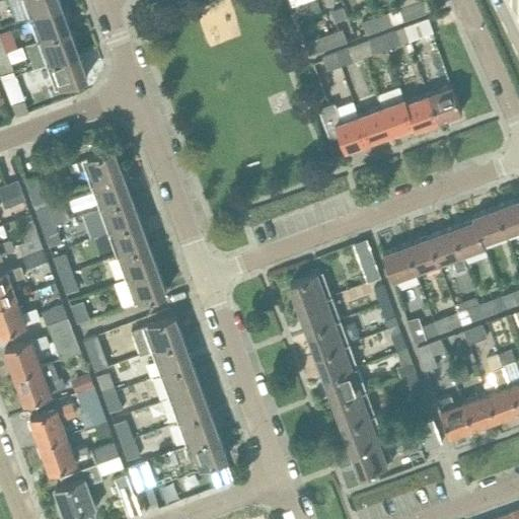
[(23,0),(29,15),(61,4),(60,0),(23,0)]
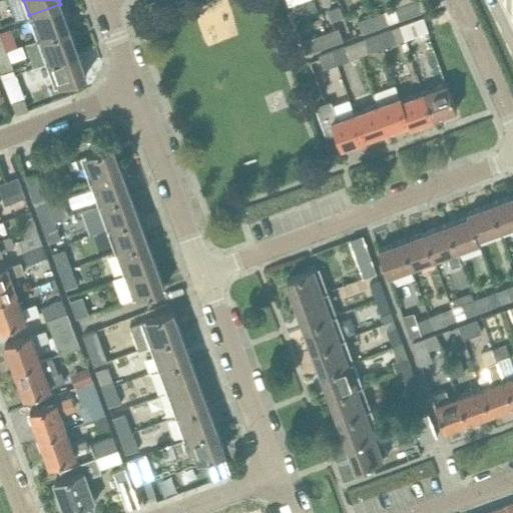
[(398,20),(421,12),(416,0),(414,0),(394,8),(398,20)]
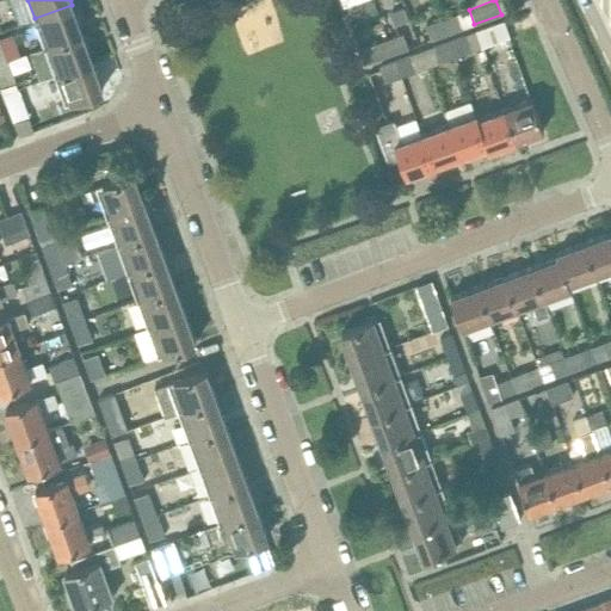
[(44,47),(82,32),(72,5),(35,18),(44,47)]
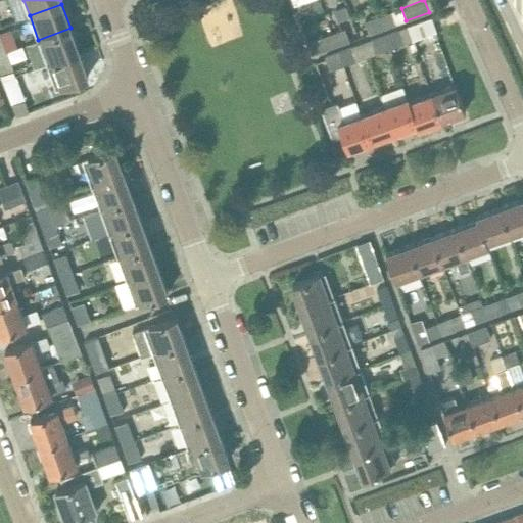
[(345,7),(334,11),(337,21),(349,16),(345,7)]
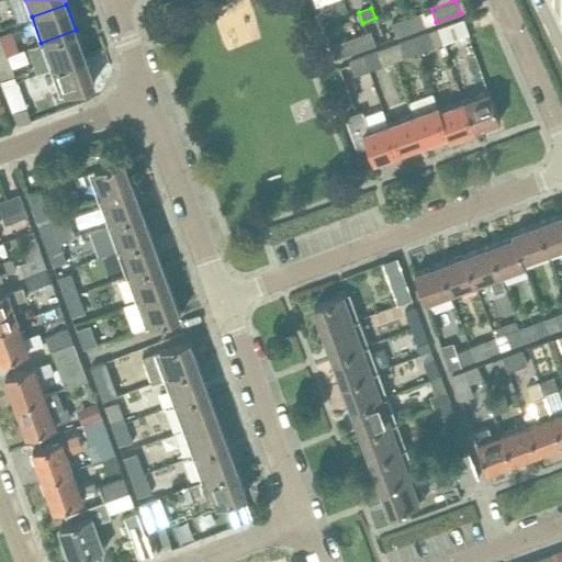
[(411,31),(426,25),(420,11),(405,17),(411,31)]
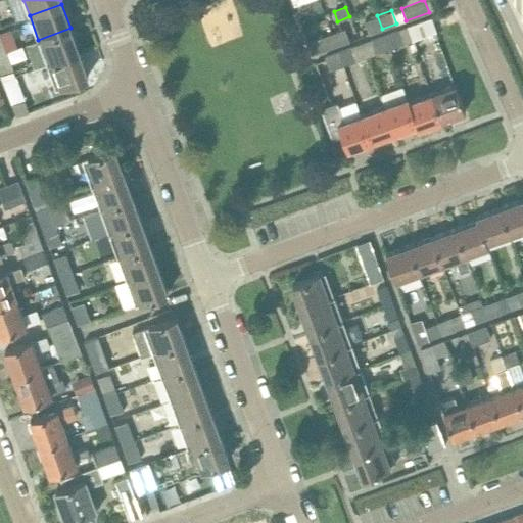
[(369,34),(382,29),(377,15),(364,20),(369,34)]
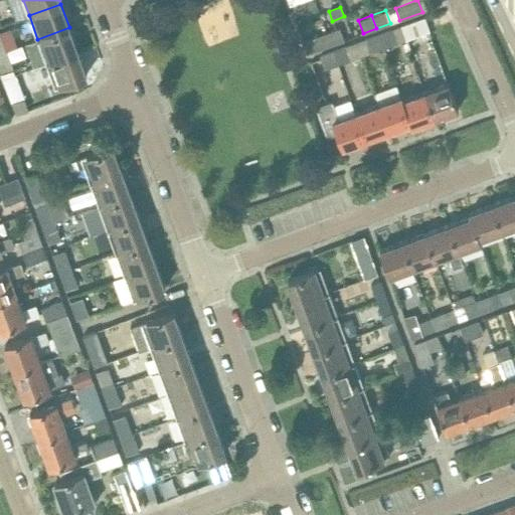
[(405,24),(401,26),(406,39),(428,31),(430,31),(430,30),(425,19),(424,17),(405,24)]
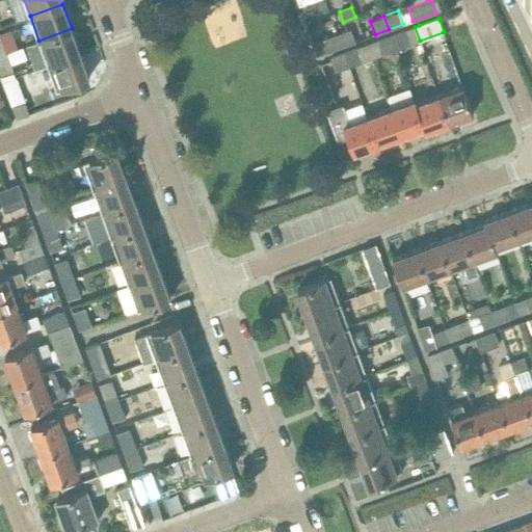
[(48,64),(81,53),(72,28),(38,41),(48,64)]
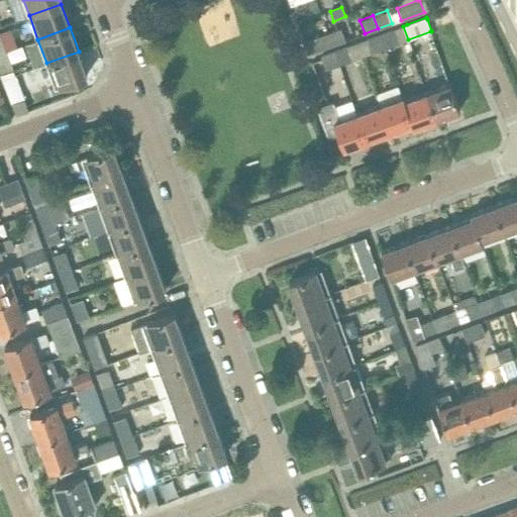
[(331,45),(345,40),(341,28),(327,33),(331,45)]
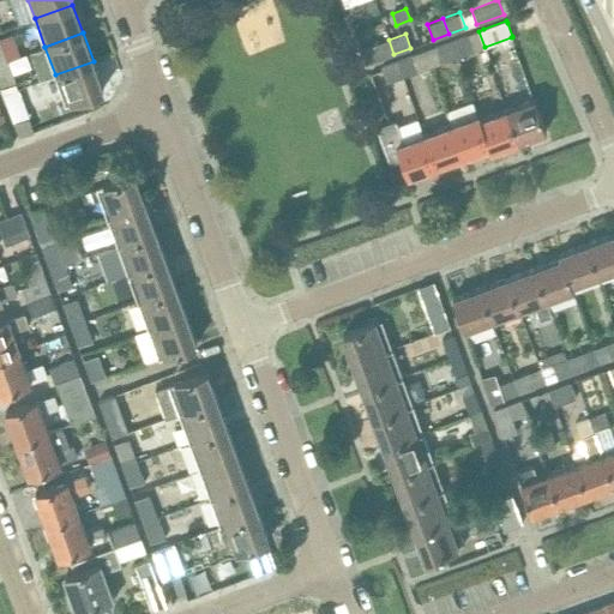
[(467,35),(452,41),(457,56),(473,50),(467,35)]
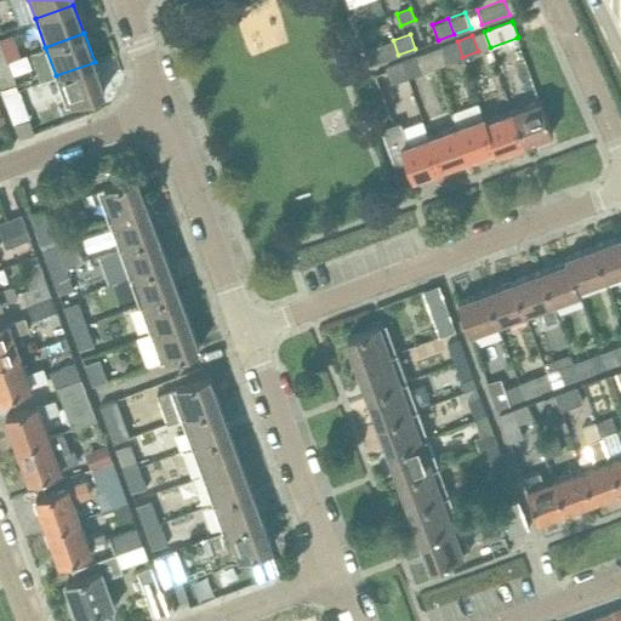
[(371,64),(398,55),(393,40),(366,50),(371,64)]
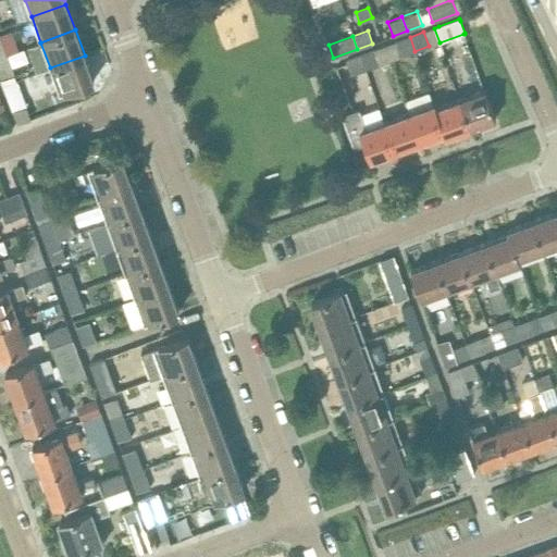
[(410,37),(396,41),(401,56),(415,51),(410,37)]
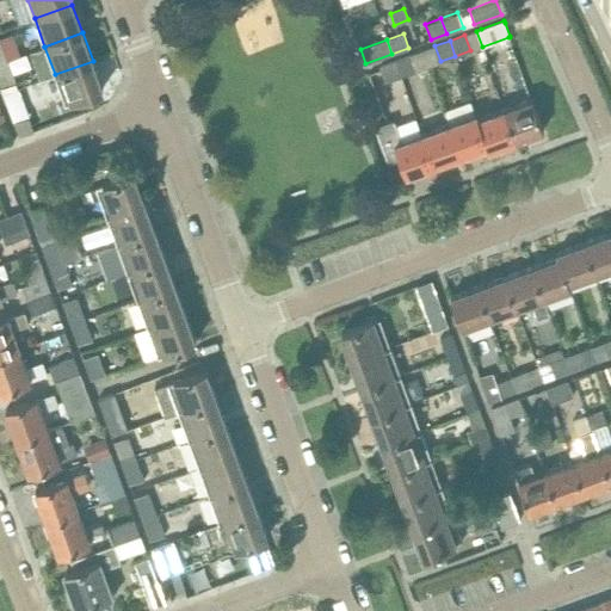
[(409,55),(395,61),(400,75),(415,69),(409,55)]
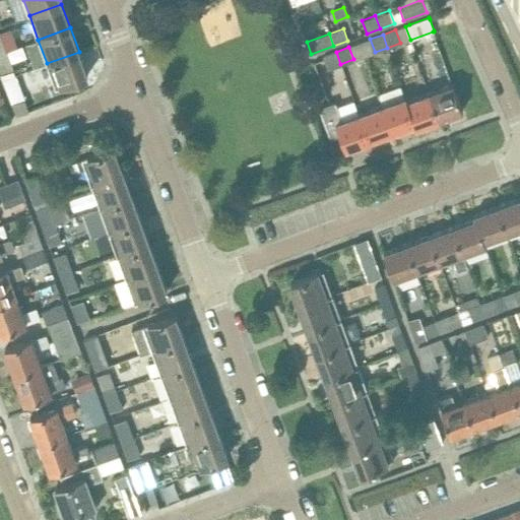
[(0,71),(1,75),(14,70),(7,51),(0,53),(0,71)]
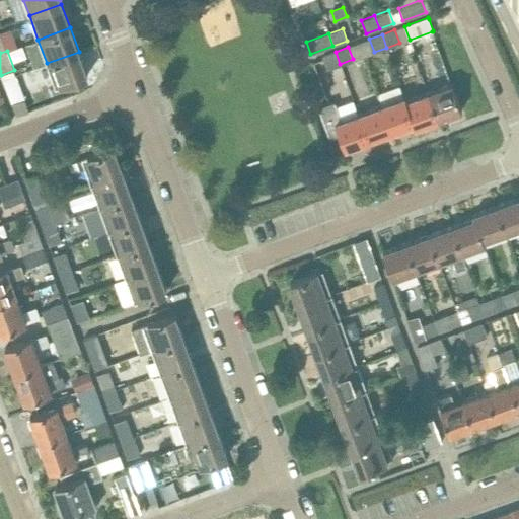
[(56,87),(87,76),(79,52),(47,63),(56,87)]
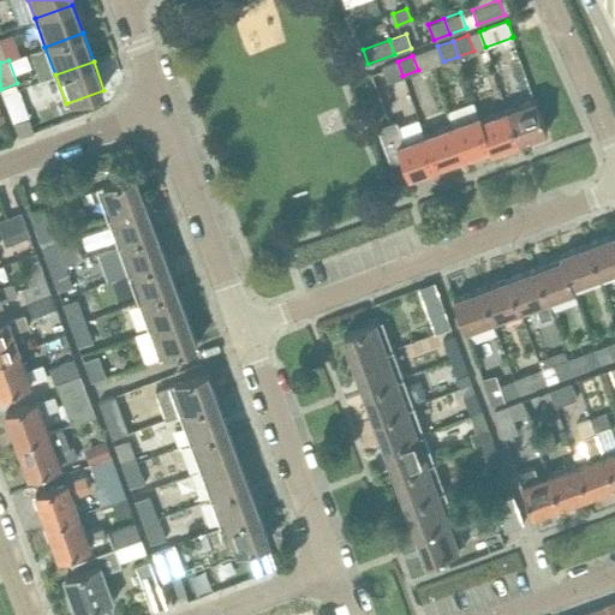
[(388,82),(402,76),(398,61),(382,66),(388,82)]
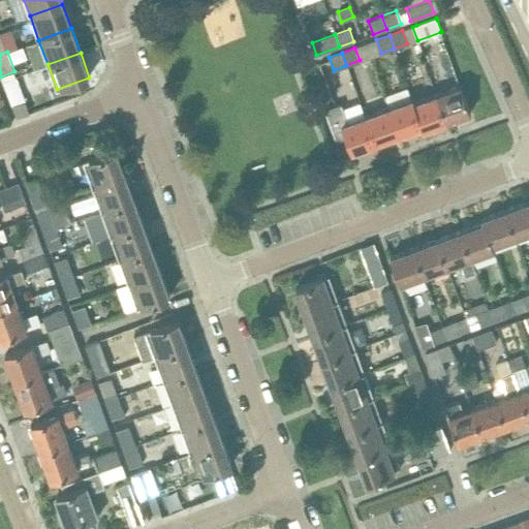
[(12,105),(25,101),(18,82),(5,87),(12,105)]
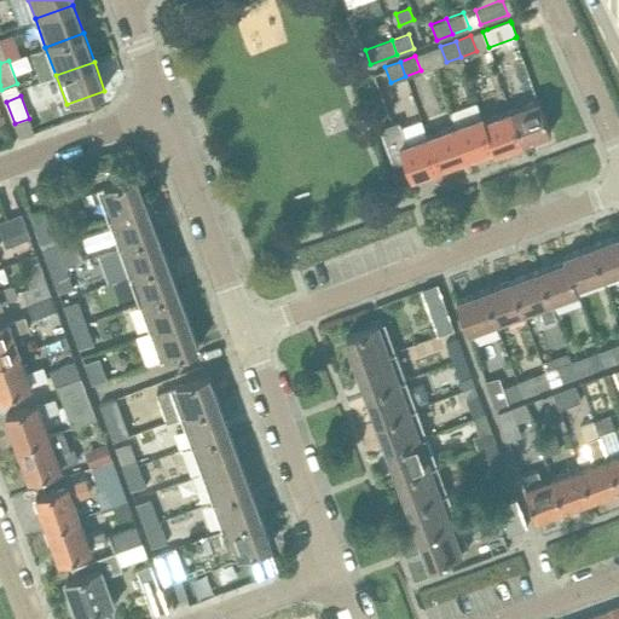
[(522,142),(551,132),(539,99),(512,110),(522,142)]
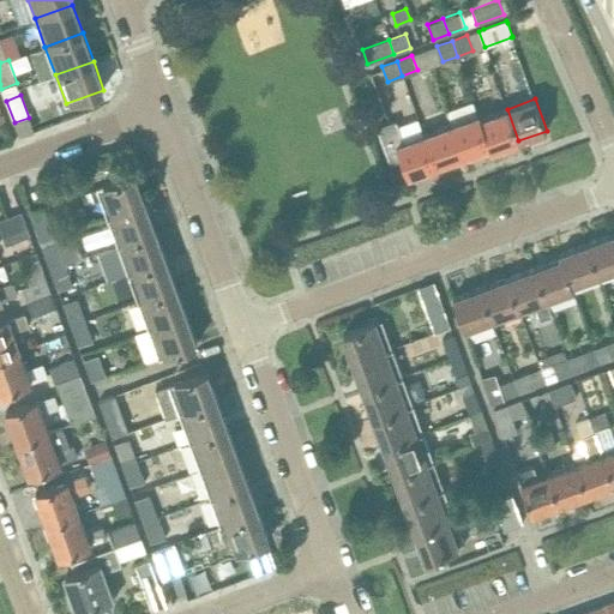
[(518,140),(507,109),(481,119),(479,114),(489,146),(491,150),(518,140)]
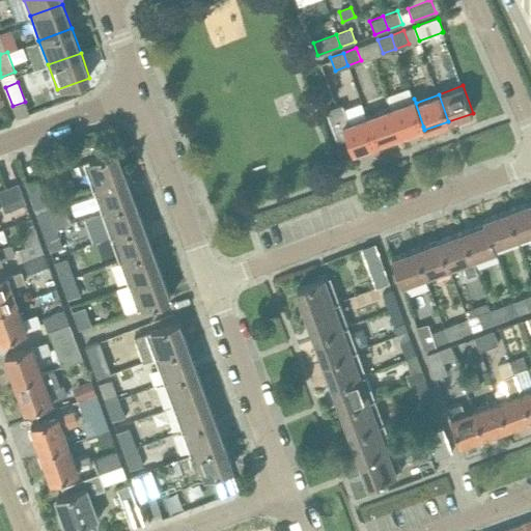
[(399,135),(423,127),(414,99),(390,108),(399,135)]
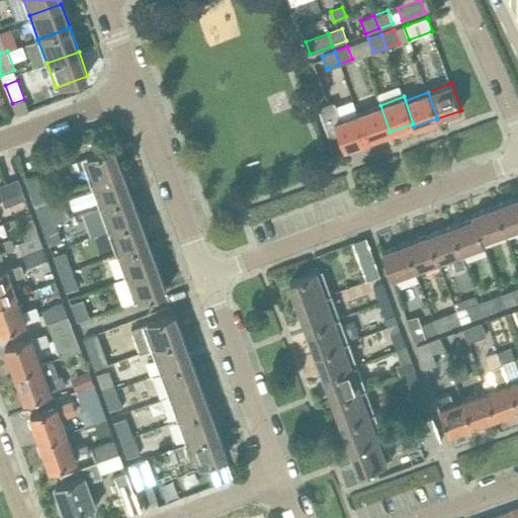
[(341,119),(334,101),(319,106),(323,117),(330,137),(339,134),(344,149),(367,140),(357,113),(341,119)]
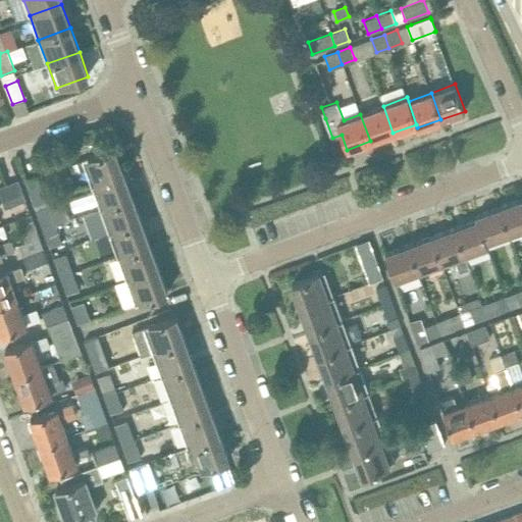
[(370,141),(393,133),(383,106),(360,114),(370,141)]
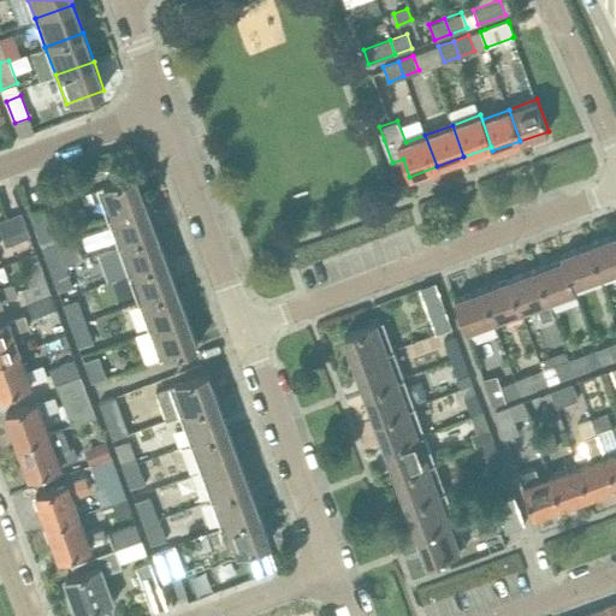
[(146,202),(135,175),(98,188),(98,189),(90,191),(95,202),(101,200),(107,217),(146,202)]
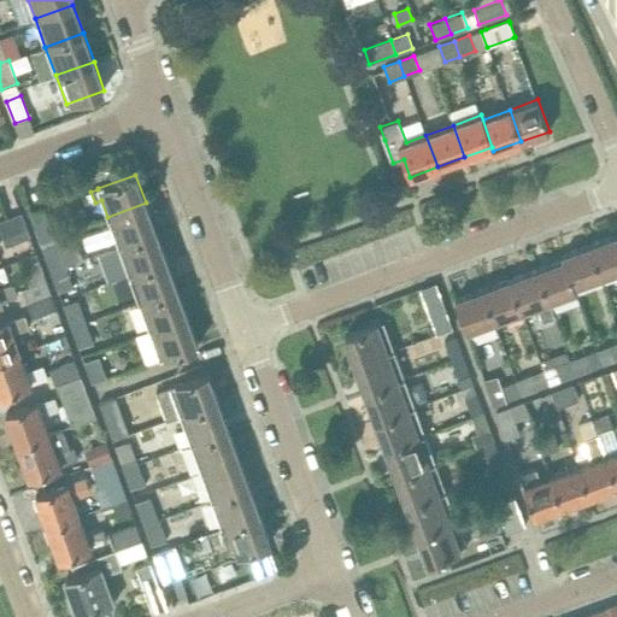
[(118,246),(156,231),(146,203),(107,217),(118,246)]
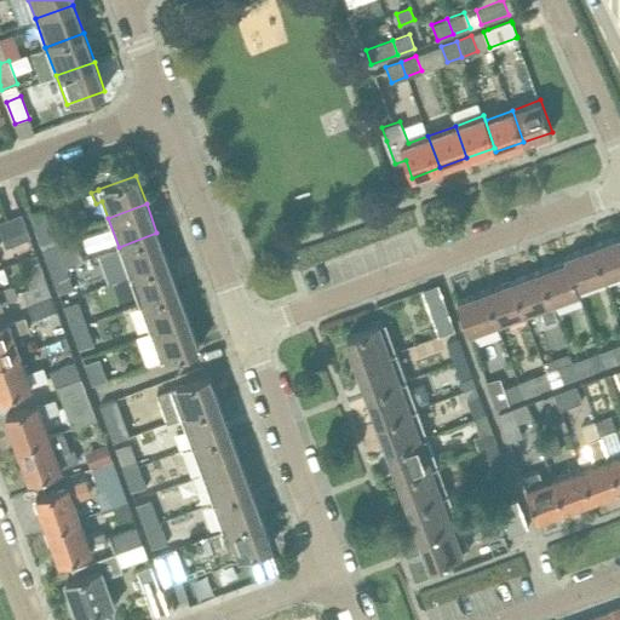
[(45,210),(30,214),(38,237),(52,231),(49,219),(45,210)]
